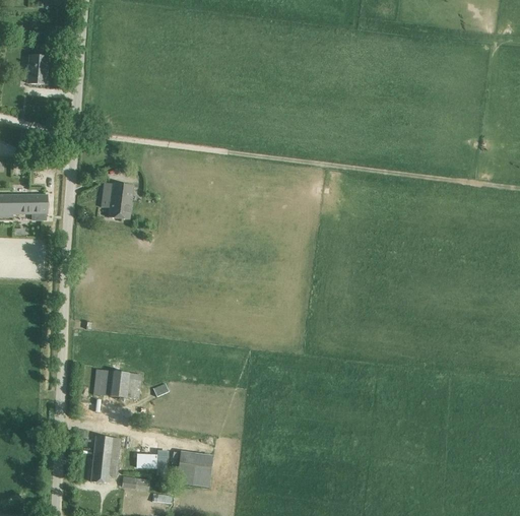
[(47,54),(31,53),(29,80),(46,81),(47,67),(45,67),(46,62),(47,54)]
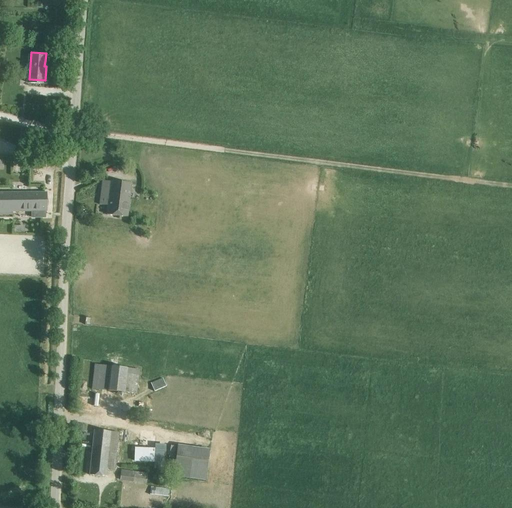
[(111,178),(102,177),(99,201),(108,202),(107,211),(129,214),(132,180),(111,177),(111,178)]
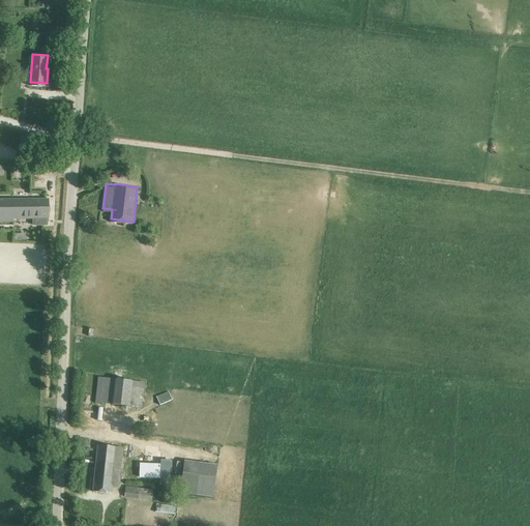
[(49,204),(49,196),(0,196),(0,217),(12,217),(12,214),(32,214),(32,222),(47,222),(47,214),(49,214),(49,206),(48,206),(48,204),(49,204)]
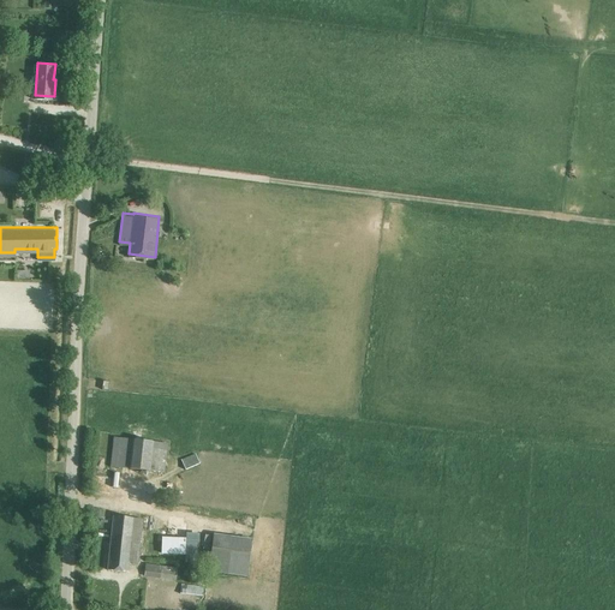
[(165,459),(167,438),(114,432),(114,434),(115,434),(123,434),(121,444),(113,443),(111,462),(150,468),(150,467),(163,468),(165,459)]
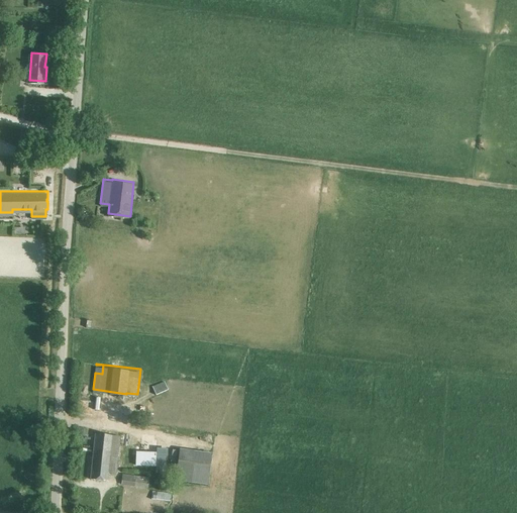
[(168,386),(164,378),(152,383),(156,391),(168,386)]
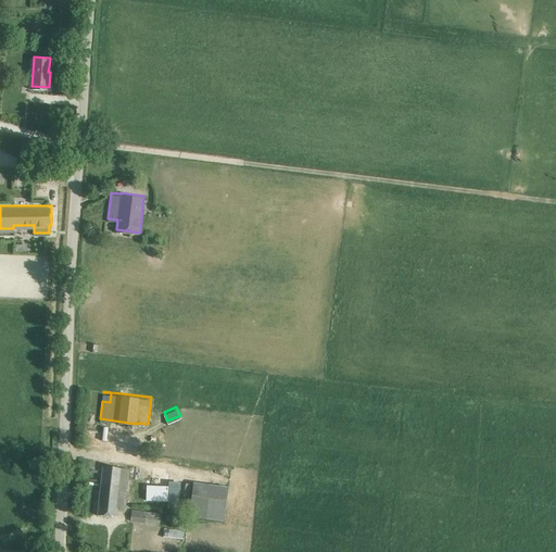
[(129,466),(103,463),(98,512),(116,514),(117,503),(125,504),(129,466)]
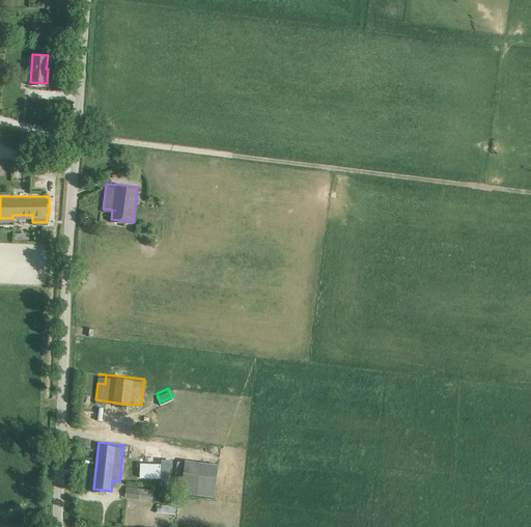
[(214,494),(217,463),(184,459),(180,490),(214,494)]
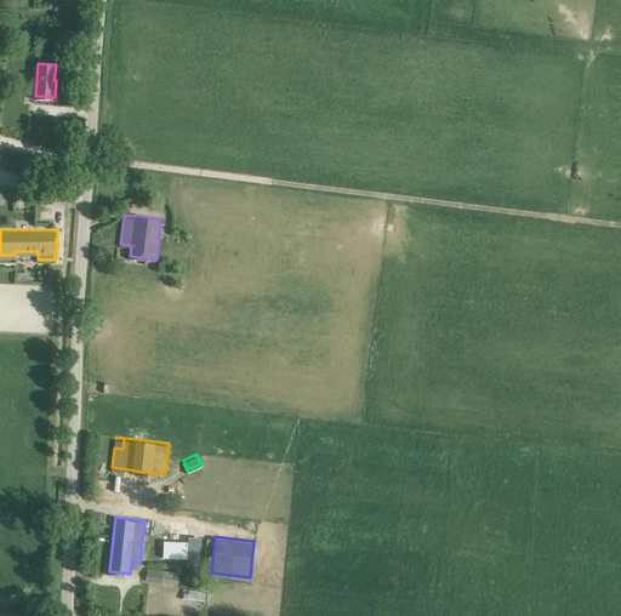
[(189,547),(157,542),(155,557),(181,560),(180,570),(186,570),(189,547)]
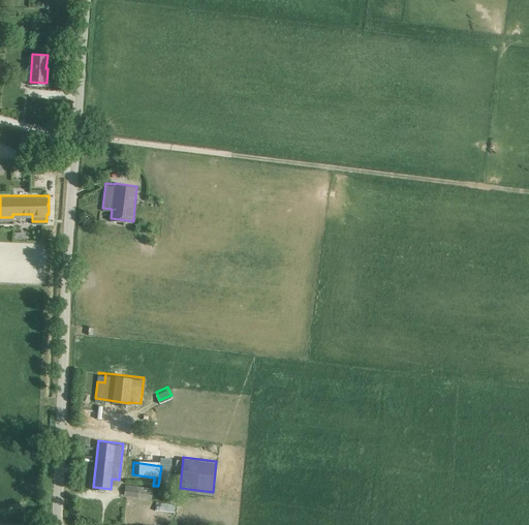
[(151,495),(152,485),(126,482),(124,492),(151,495)]
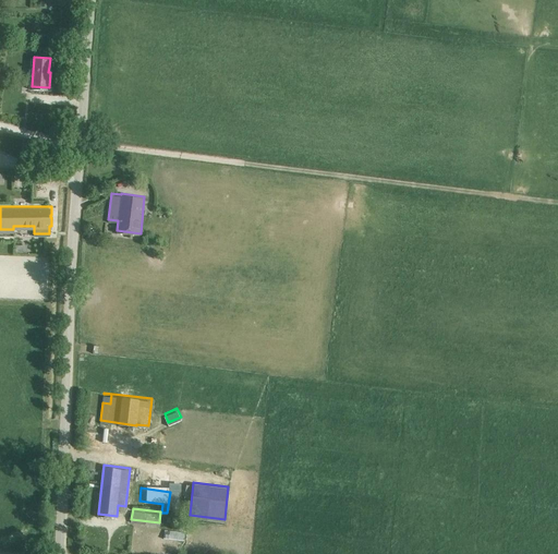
[(164,536),(184,538),(184,529),(165,527),(164,536)]
